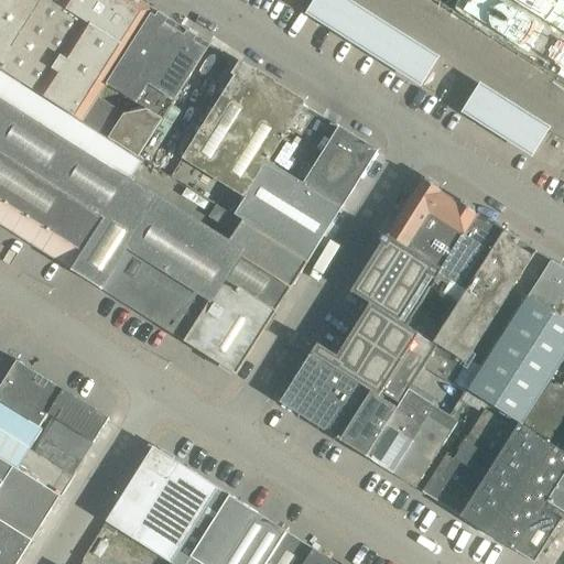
[(107,83),(153,10),(137,0),(0,0),(0,68),(83,121),(107,83)]
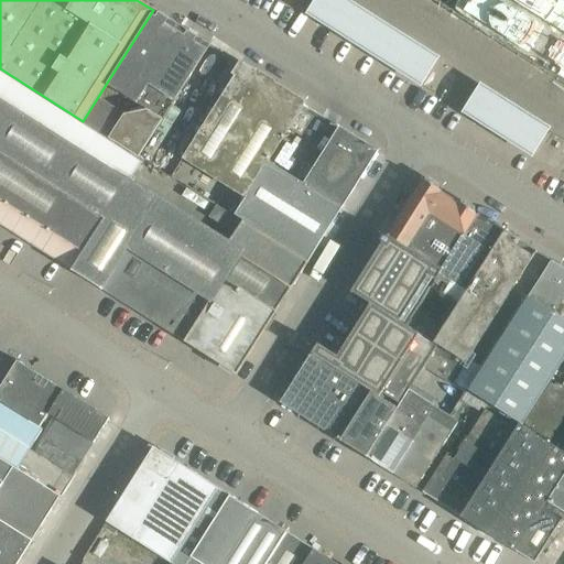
[(347,1),(344,0),(316,0),(308,13),(331,28),(347,1)]
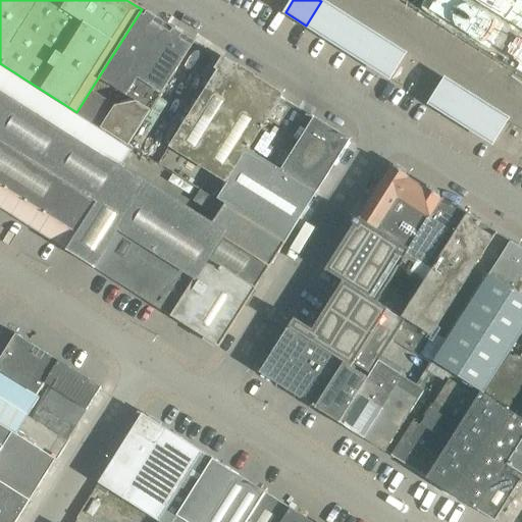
[(321,1),(306,25),(327,39),(343,15),(321,1)]
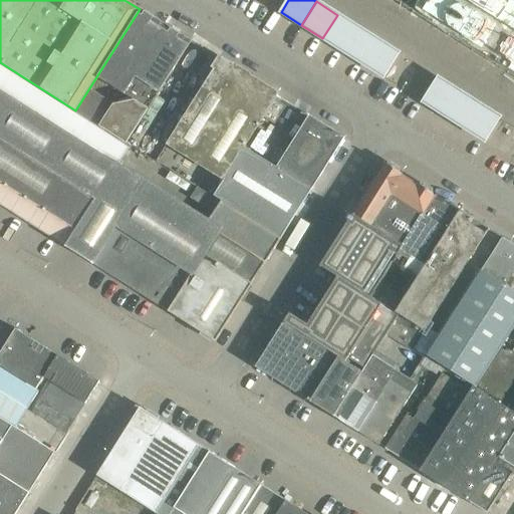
[(168,77),(191,41),(140,9),(97,75),(75,110),(126,143),(168,77)]
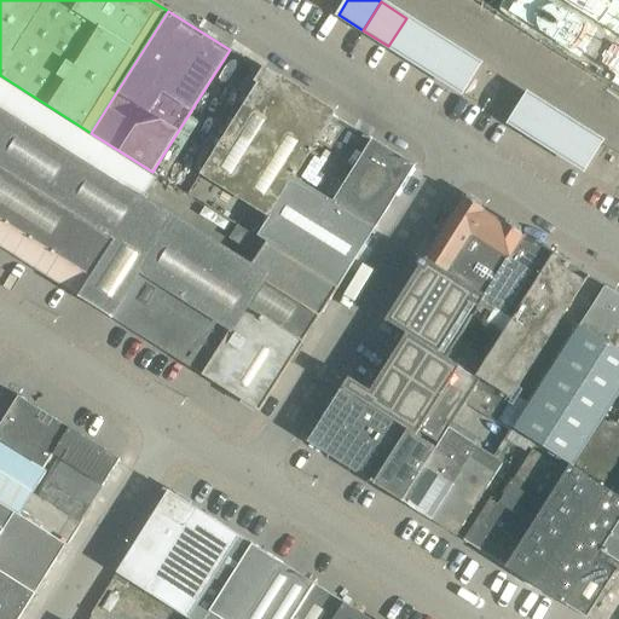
[(406,18),(388,46),(416,64),(434,35),(406,18)]
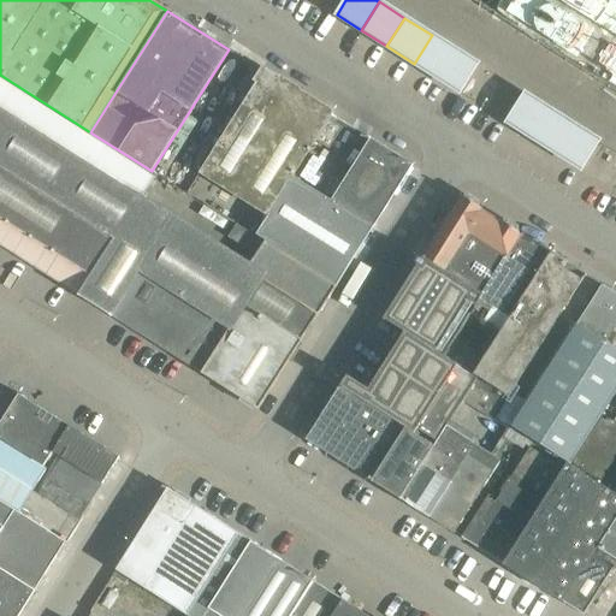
[(432,35),(414,64),(437,77),(455,51),(432,35)]
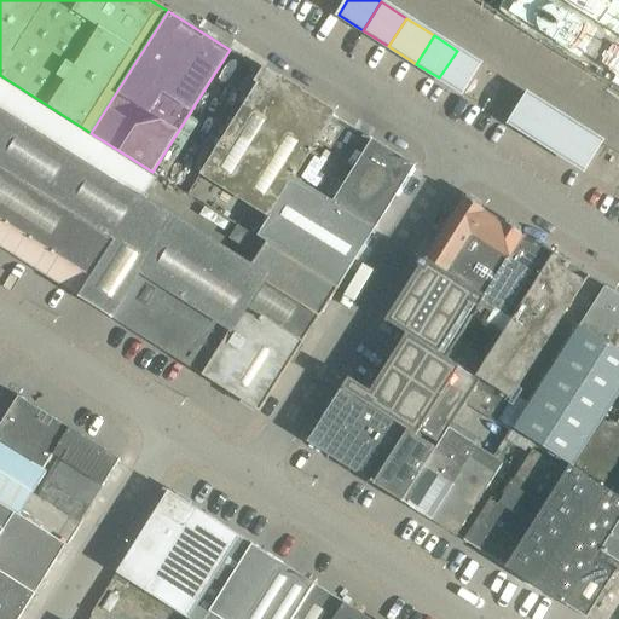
[(457,51),(439,77),(461,92),(479,64),(457,51)]
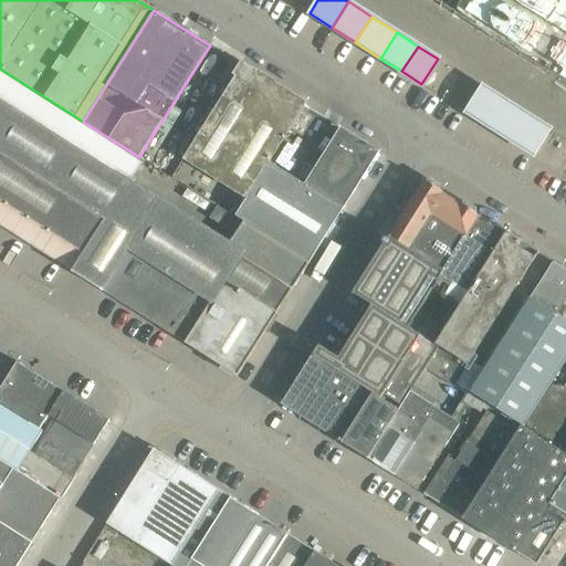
[(217,105),(181,158),(184,159),(244,197),(244,198),(268,161),(269,161),(290,129),(302,136),(314,116),(302,109),(305,105),(242,65),(217,105)]
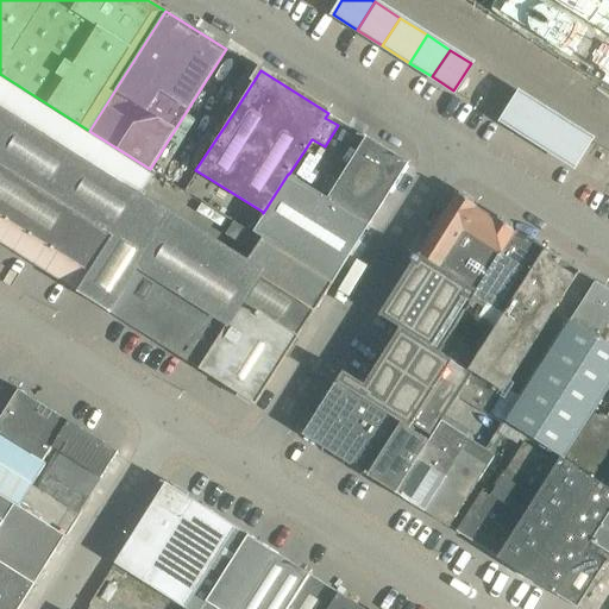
[(150,170),(150,169),(89,131),(0,74),(0,242),(111,313),(174,212),(142,192),(155,173),(150,170)]
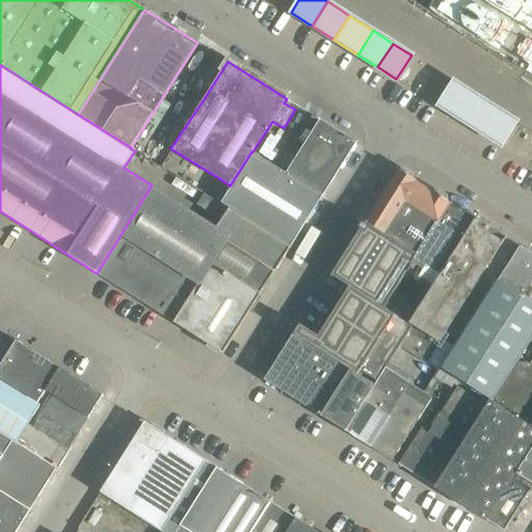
[(472,94),(453,81),(437,105),(457,117),(472,94)]
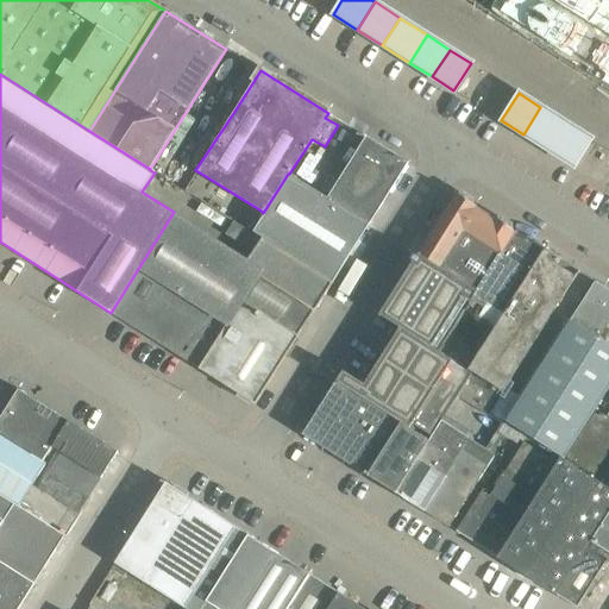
[(540,107),(523,135),(548,151),(566,123),(540,107)]
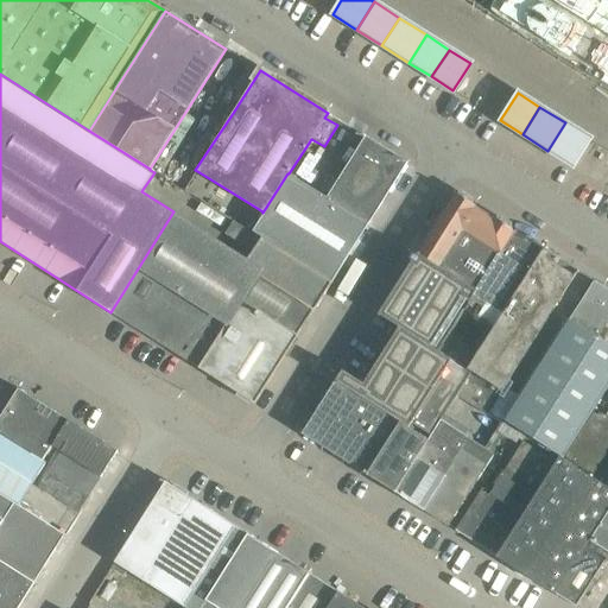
[(565,122),(548,151),(572,166),(589,138),(565,122)]
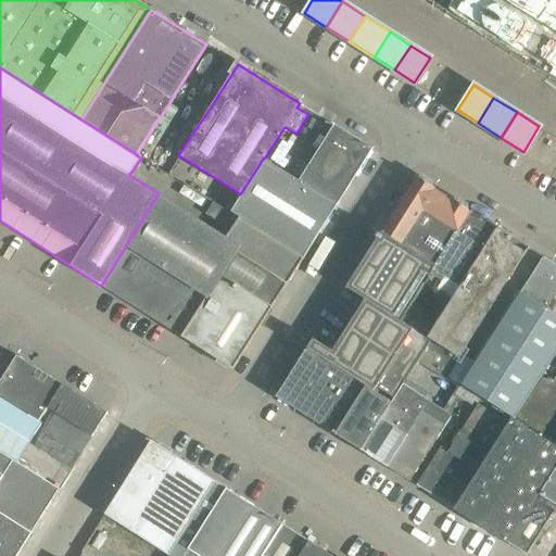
[(335,125),(299,181),(337,204),(373,149),(335,125)]
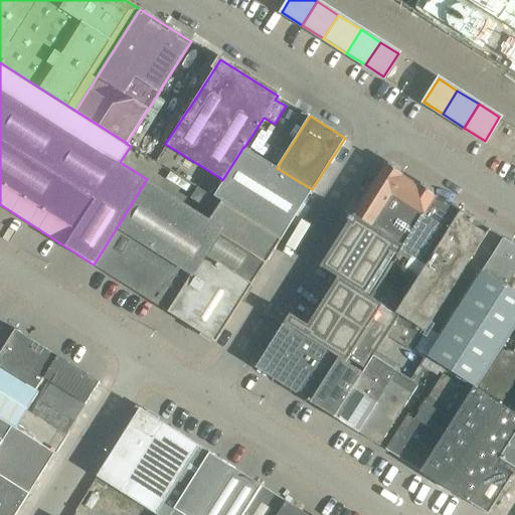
[(277,168),(244,147),(243,147),(222,180),(213,195),(221,200),(220,201),(281,239),(291,223),(312,189),(277,168)]
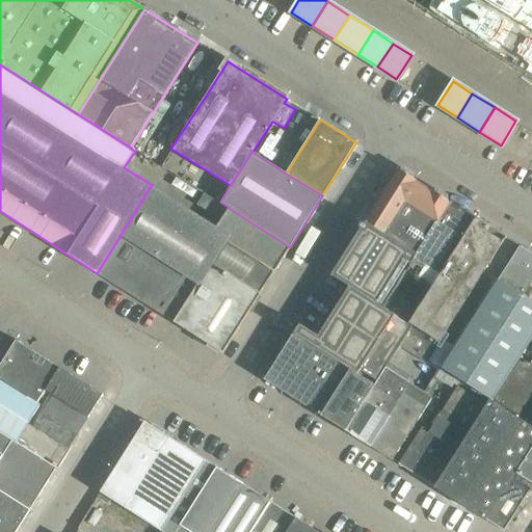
[(398,168),(365,221),(393,240),(393,241),(417,257),(451,202),(450,202),(431,190),(430,191),(416,181),(417,180),(398,168)]
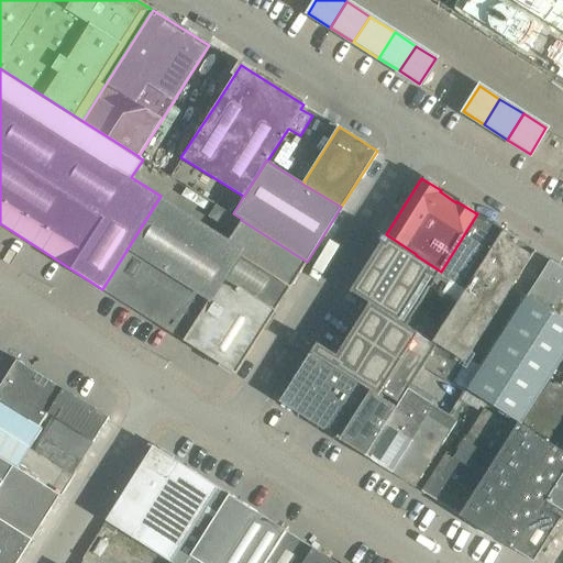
[(161,196),(102,289),(184,341),(235,374),(276,310),(275,310),(289,287),(290,288),(307,262),(241,220),(242,219),(233,213),(217,203),(209,217),(234,232),(229,240),(161,196)]
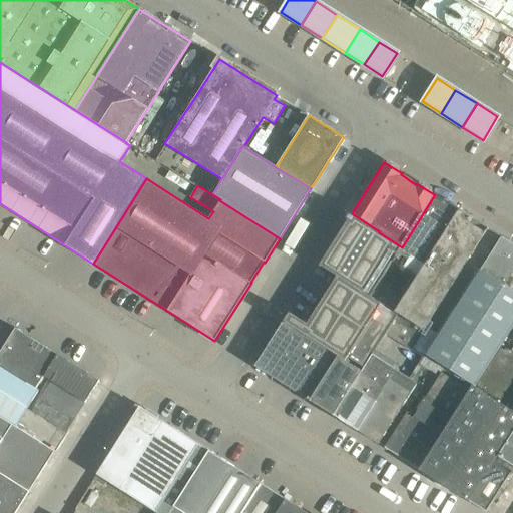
[(400,249),(392,263),(416,278),(459,210),(458,209),(435,194),(402,247),(400,249)]
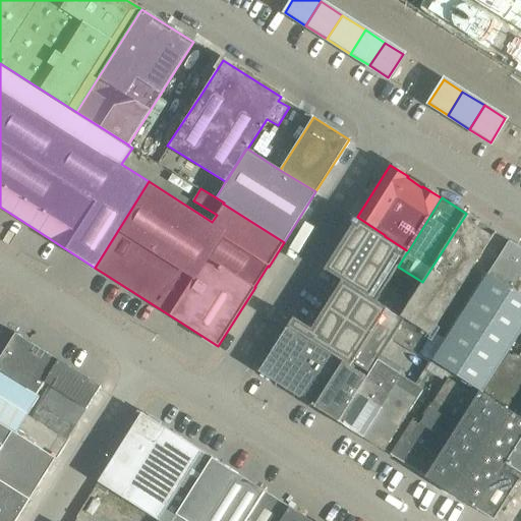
[(410,301),(400,317),(426,334),(429,336),(495,232),(466,214),(422,282),(410,301)]
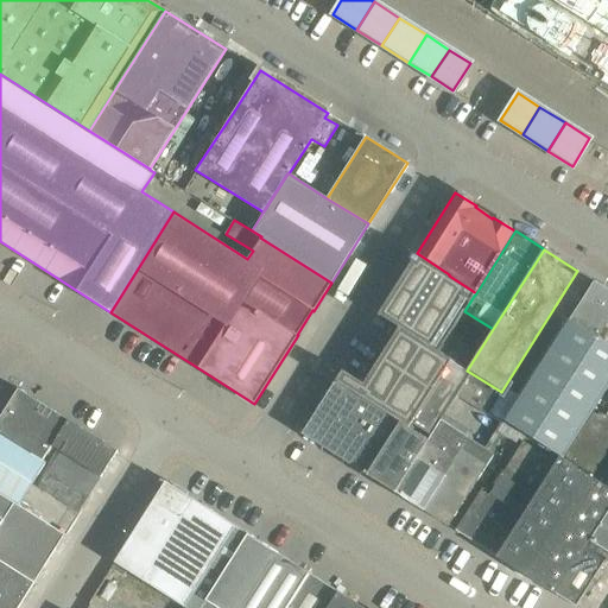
[(342,369),(335,381),(397,420),(429,441),(441,420),(442,420),(457,397),(482,413),(498,390),(467,371),(438,352),(449,335),(464,311),(474,296),(476,293),(449,276),(449,274),(417,253),(410,263),(378,314),(398,328),(363,384),(342,369)]
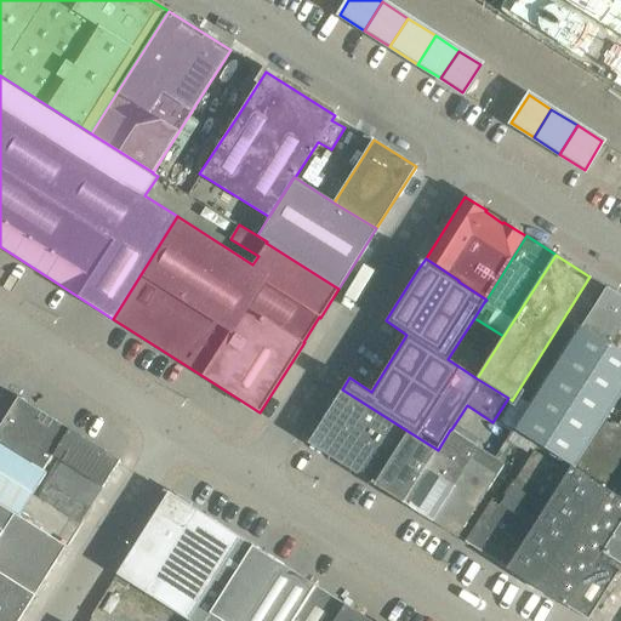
[(620,296),(607,286),(605,288),(580,328),(575,336),(603,354),(609,345),(620,326),(620,296)]
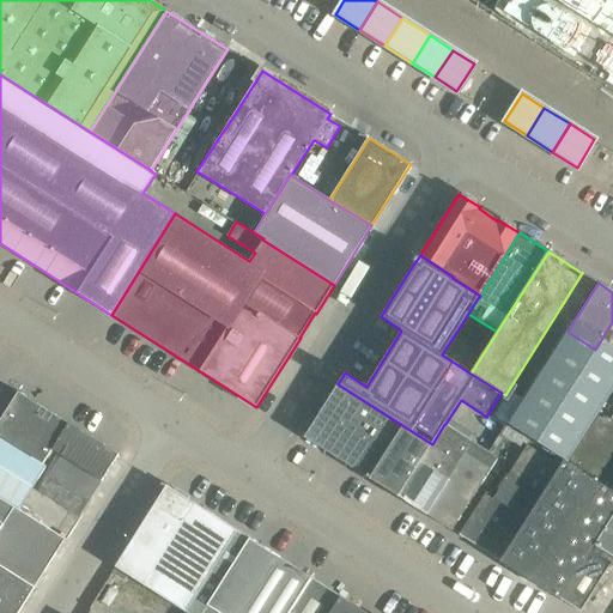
[(568,332),(572,323),(571,322),(508,423),(568,461),(568,460),(612,389),(612,347),(601,340),(595,350),(568,332)]
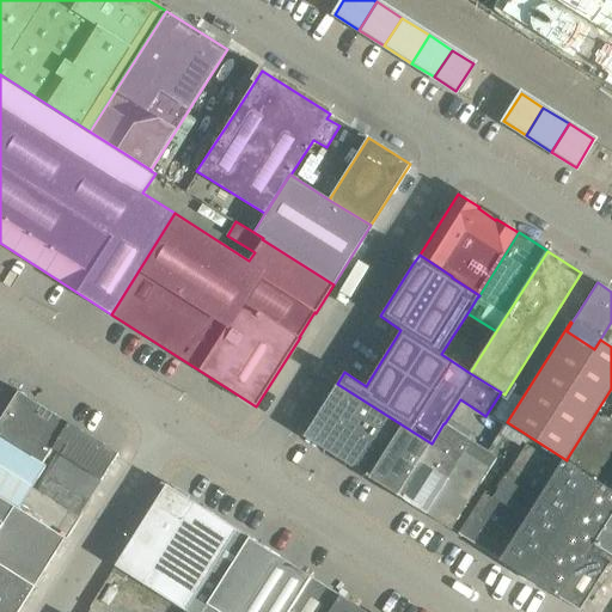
[(452,337),(441,354),(470,373),(482,354),(452,337)]
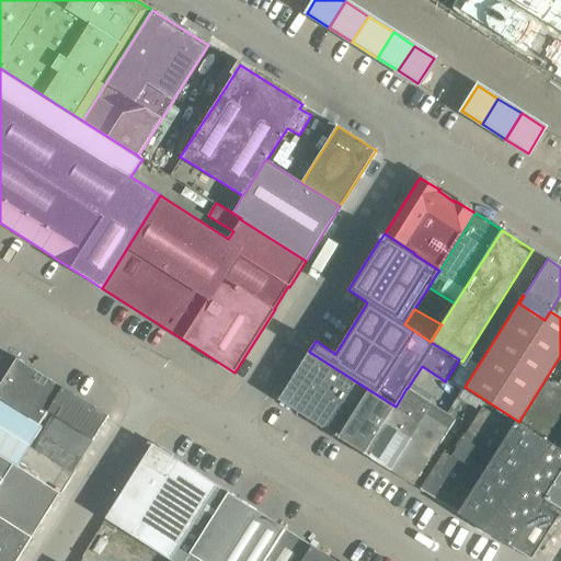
[(309,352),(278,400),(335,436),(366,388),(309,352)]
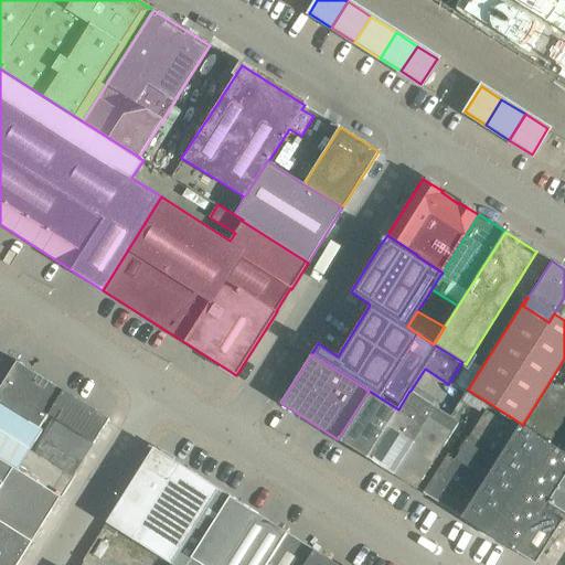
[(16,362),(0,385),(0,456),(18,468),(42,429),(40,428),(48,415),(63,391),(17,361),(16,362)]
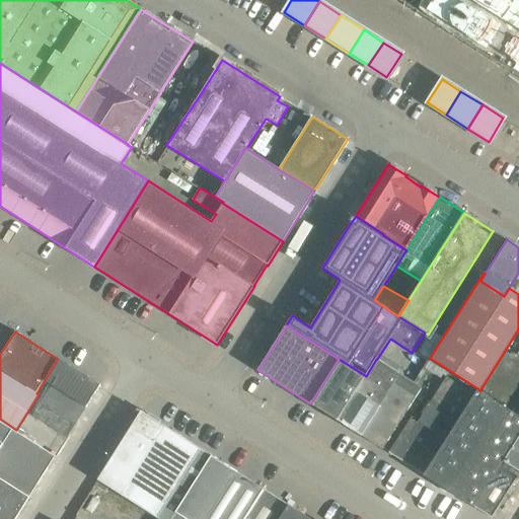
[(518,350),(517,355),(518,356),(518,361),(506,353),(483,390),(518,414),(518,350)]
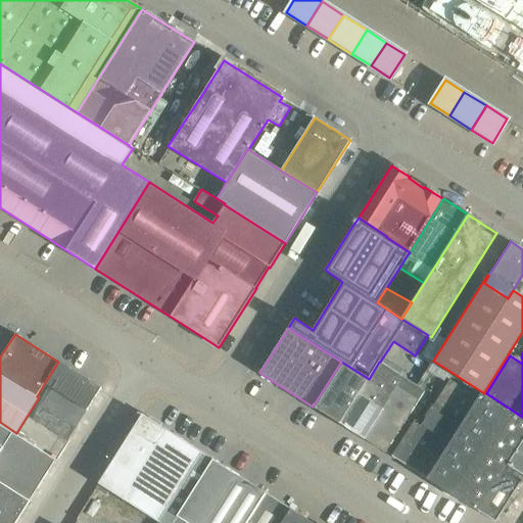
[(58,362),(44,384),(52,389),(86,411),(90,405),(96,394),(100,388),(58,362)]
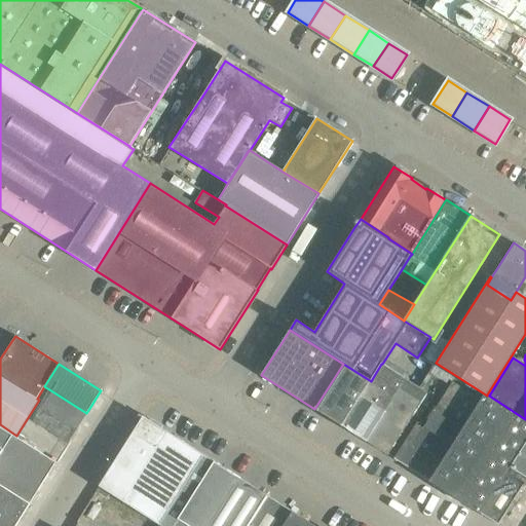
[(371,381),(343,364),(314,409),(342,426),(371,381)]
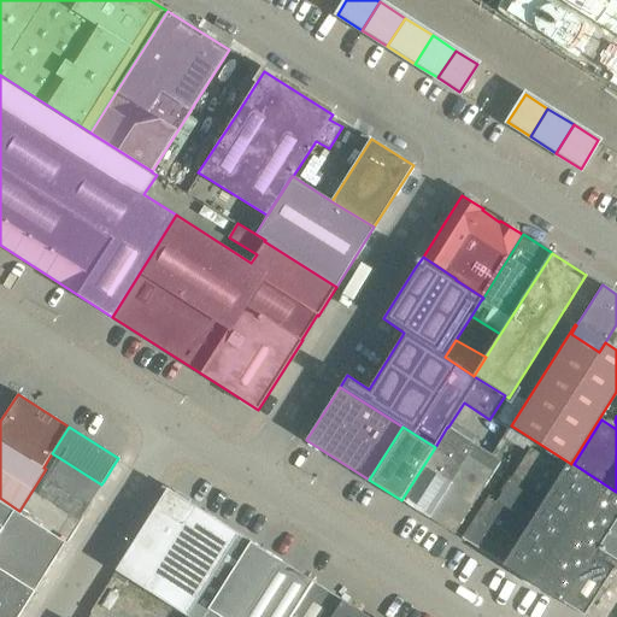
[(447,427),(435,447),(401,500),(429,518),(476,445),(448,427),(447,427)]
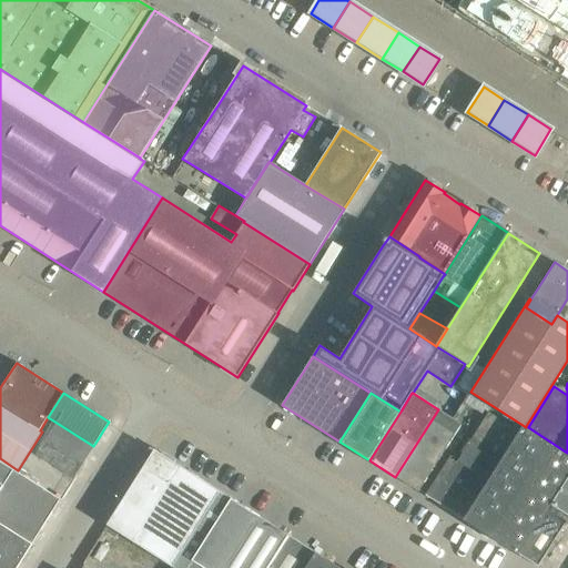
[(462,424),(453,418),(438,409),(395,477),(418,492),(458,428),(463,430),(465,426),(462,424)]
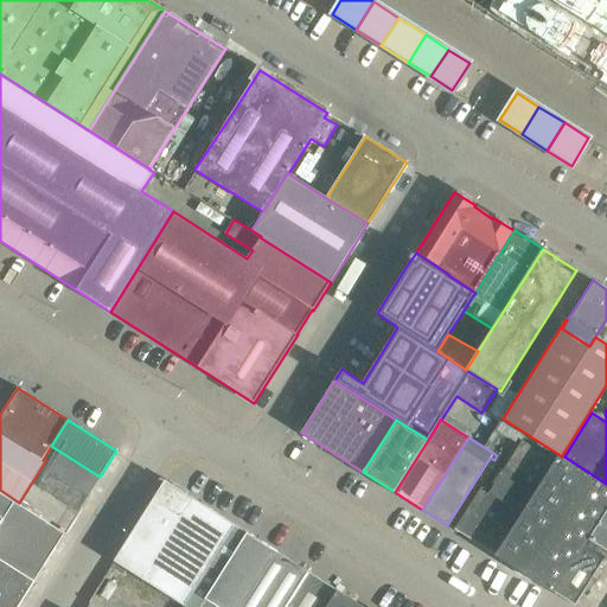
[(462,535),(494,555),(554,460),(522,440),(489,492),(480,487),(454,530),(462,535)]
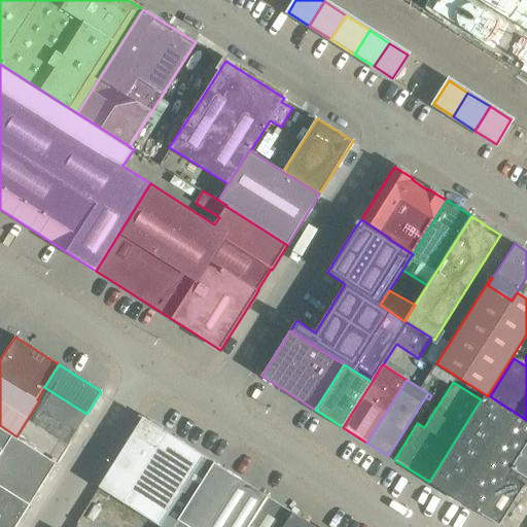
[(53,392),(33,423),(68,445),(69,443),(86,414),(53,392)]
